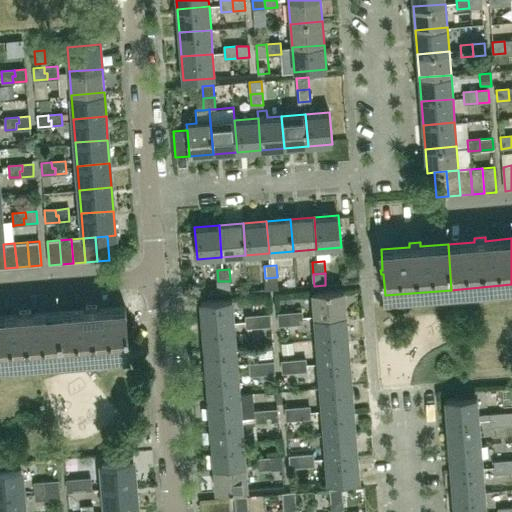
[(278,289),(277,277),(265,278),(266,290),(278,289)]
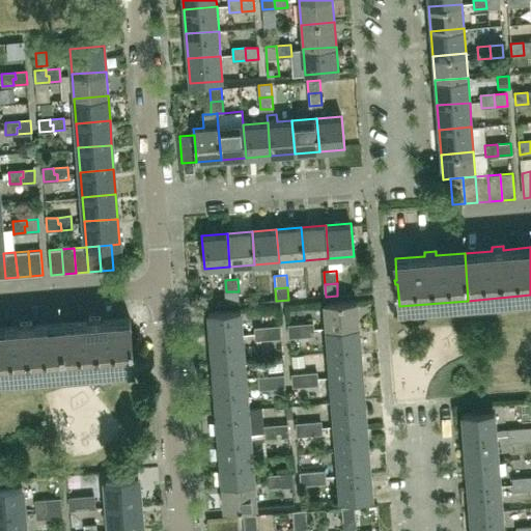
[(240,303),(239,291),(226,291),(227,304),(240,303)]
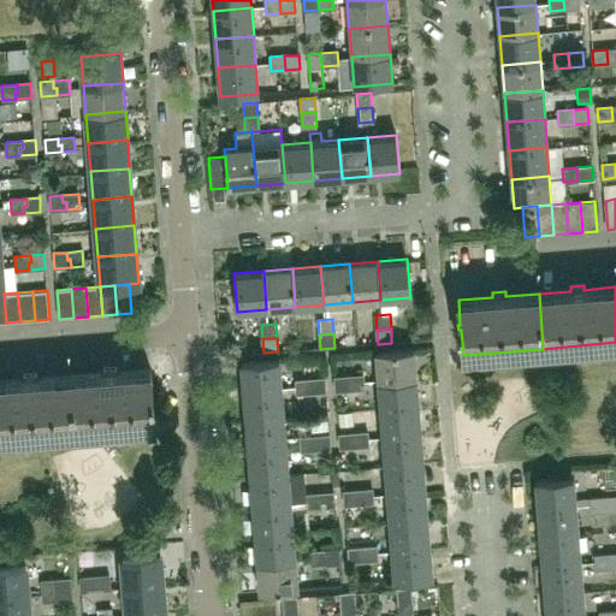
[(416,378),(414,349),(375,353),(378,381),(416,378)]
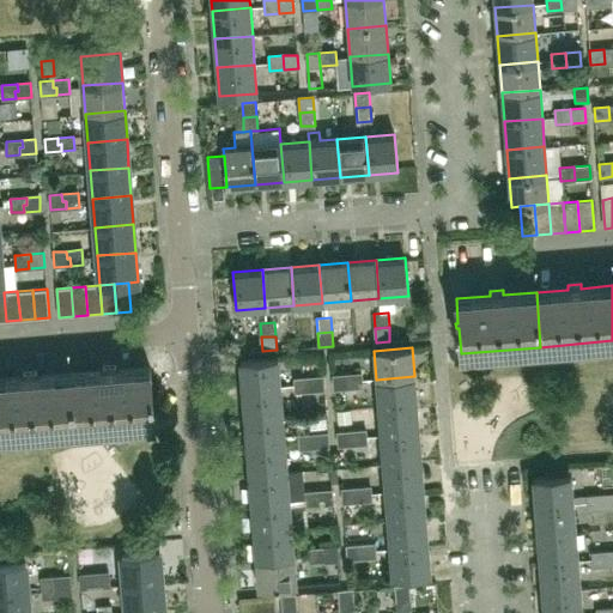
[(280,387),(278,358),(240,360),(242,390),(280,387)]
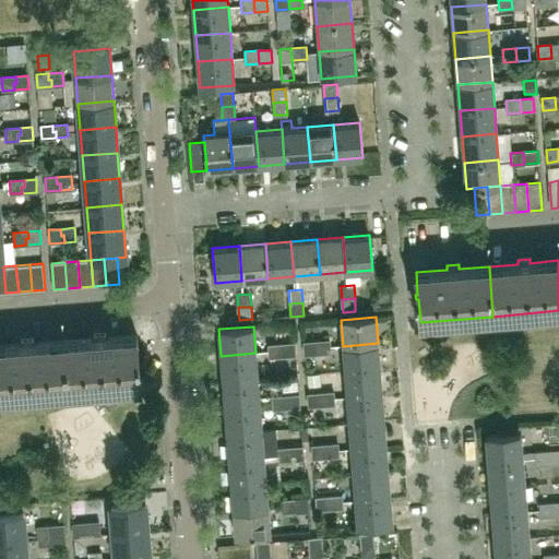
[(69,392),(142,385),(138,335),(106,337),(105,333),(93,334),(93,339),(64,341),(69,392)]
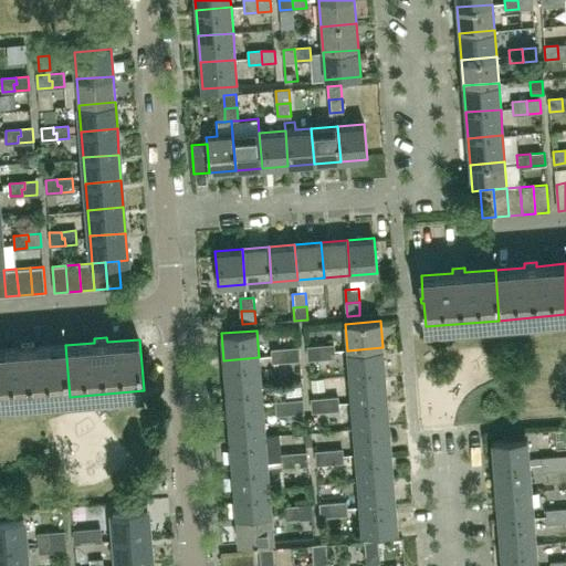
[(70,397),(65,345),(34,348),(34,344),(21,345),(22,349),(0,350),(0,401),(32,400),(70,397)]
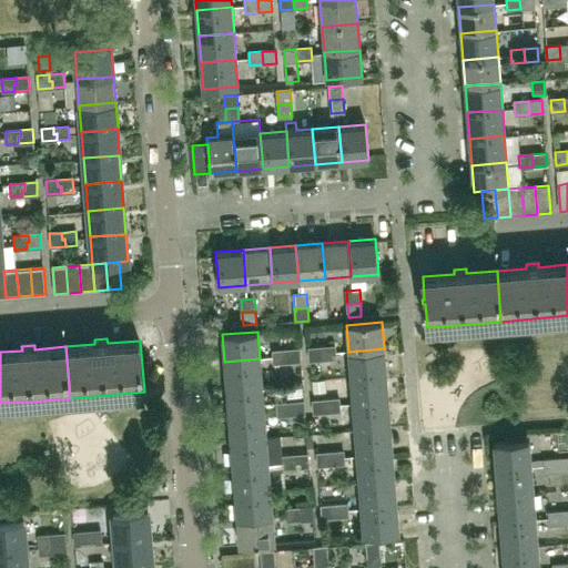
[(335,359),(334,346),(321,347),(322,361),(335,359)]
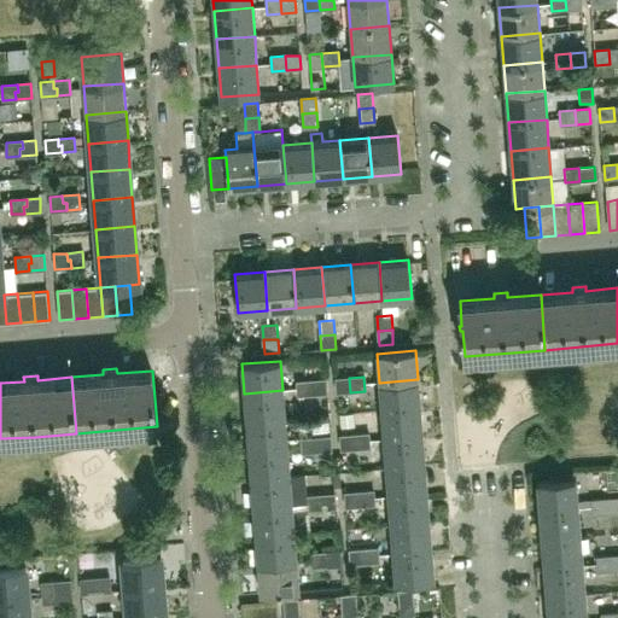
[(350,392),(349,378),(334,379),(336,394),(350,392)]
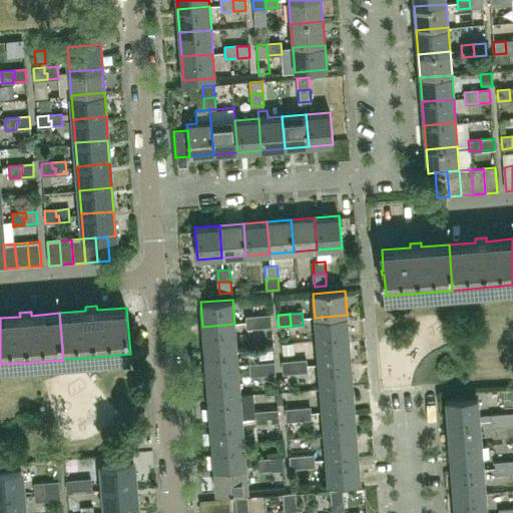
[(271,328),(270,315),(258,316),(259,328),(271,328)]
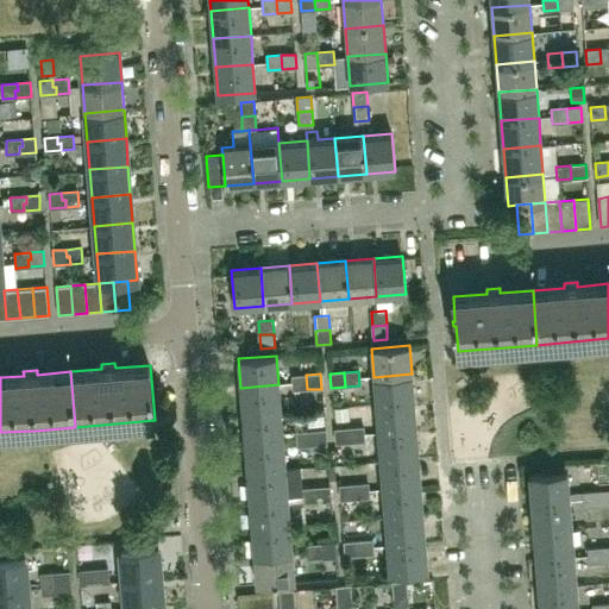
[(414,402),(412,374),(374,377),(376,405),(414,402)]
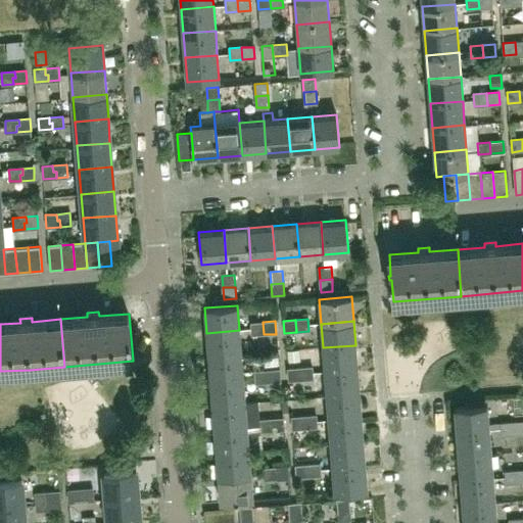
[(264,334),(263,322),(250,323),(251,335),(264,334)]
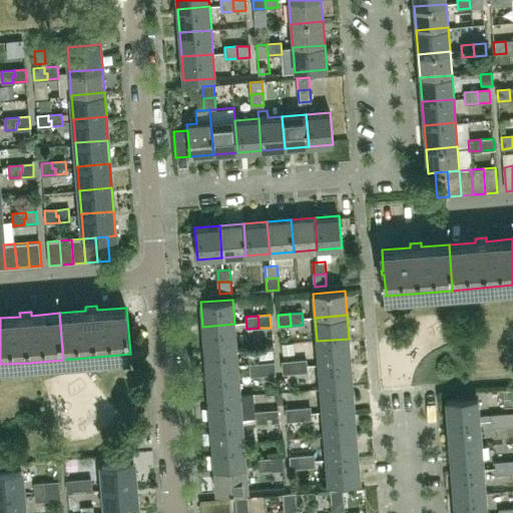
[(236,348),(234,324),(202,327),(204,350),(236,348)]
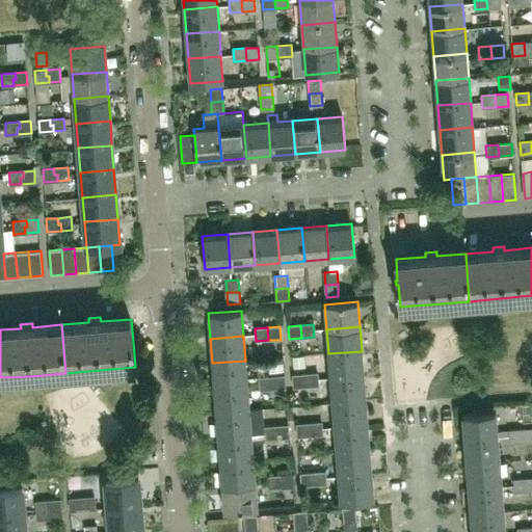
[(364,375),(362,351),(328,353),(330,378),(364,375)]
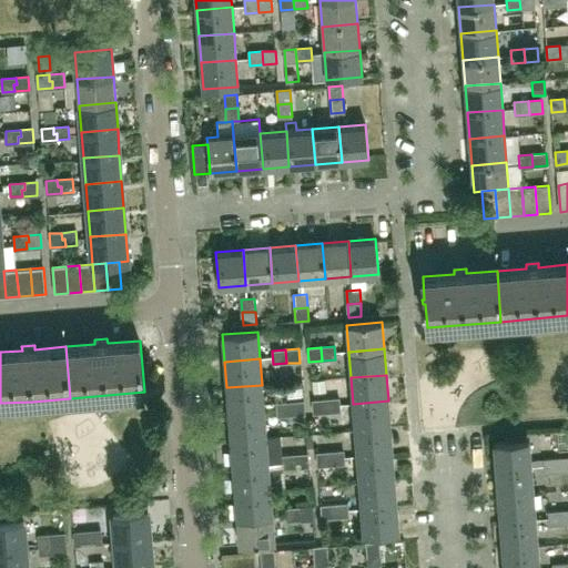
[(264,411),(262,385),(226,387),(229,414),(264,411)]
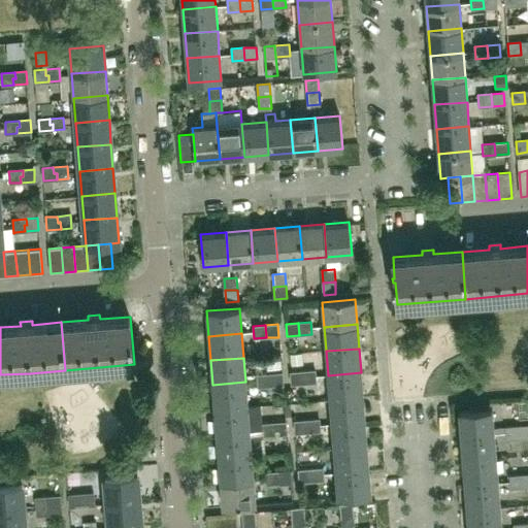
[(277,361),(255,363),(256,372),(277,370),(277,361)]
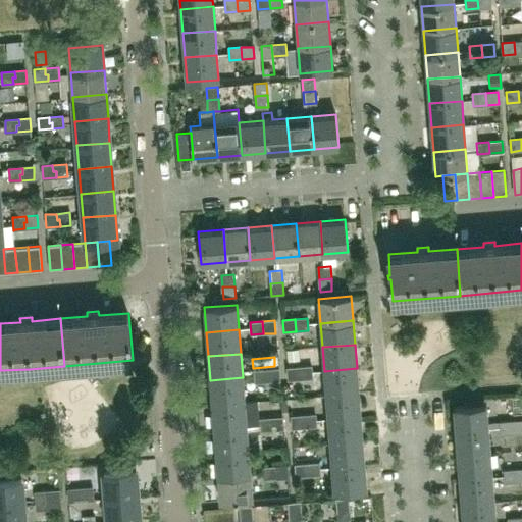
[(312,378),(311,367),(299,368),(300,378),(312,378)]
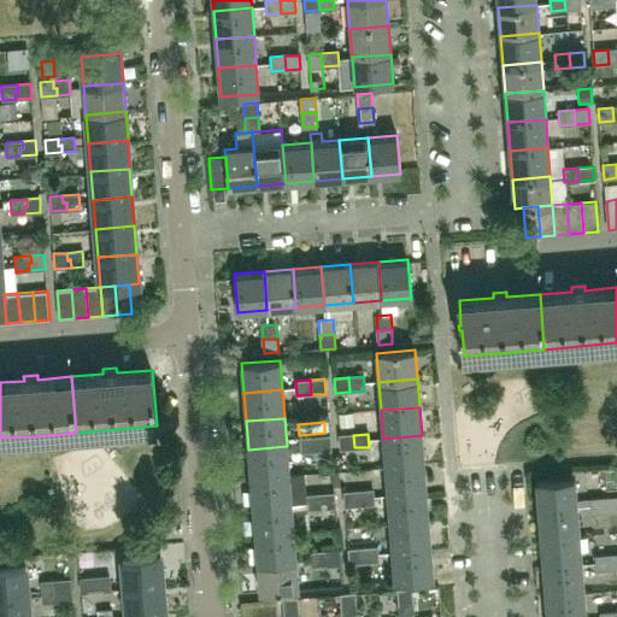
[(354,447),(353,435),(339,435),(340,448),(354,447)]
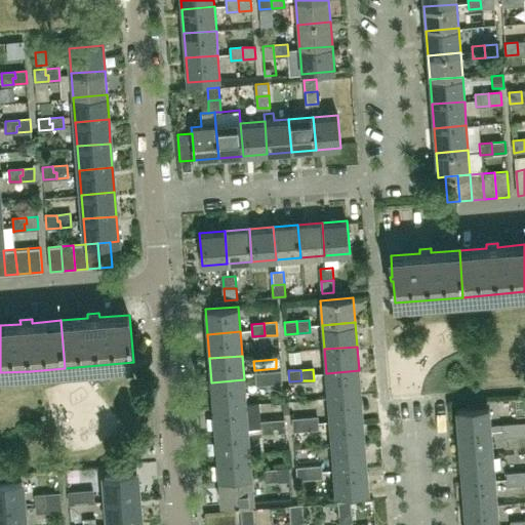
[(360,395),(359,370),(326,373),(328,398),(360,395)]
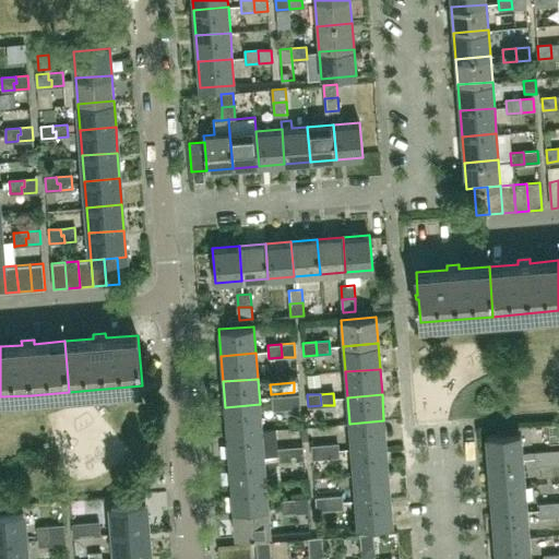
[(299,407),(298,395),(285,396),(286,408),(299,407)]
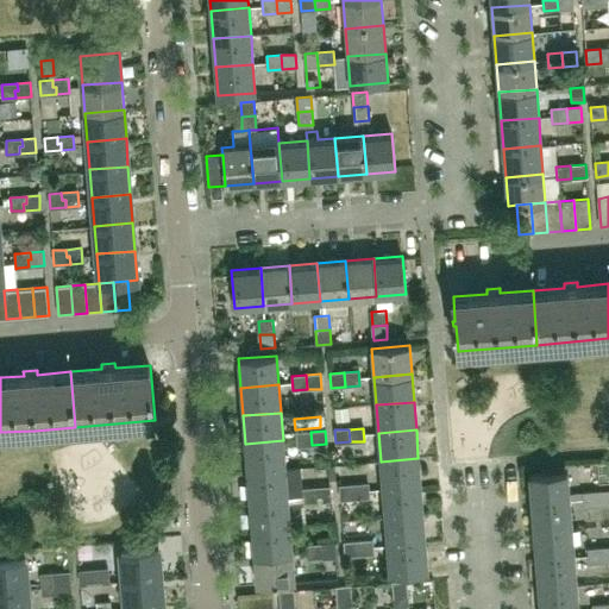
[(312,445),(311,432),(296,433),(297,446),(312,445)]
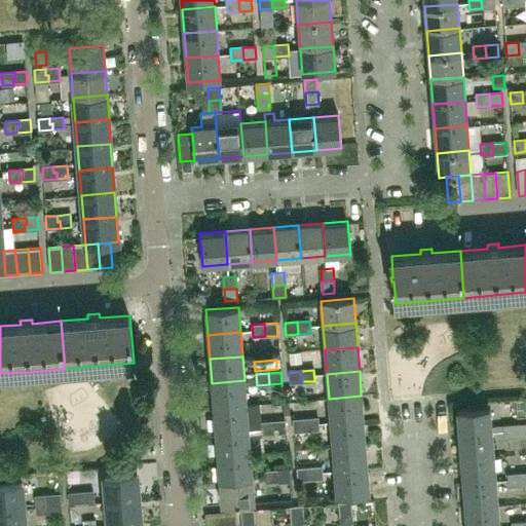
[(247,405),(245,380),(212,383),(214,407),(247,405)]
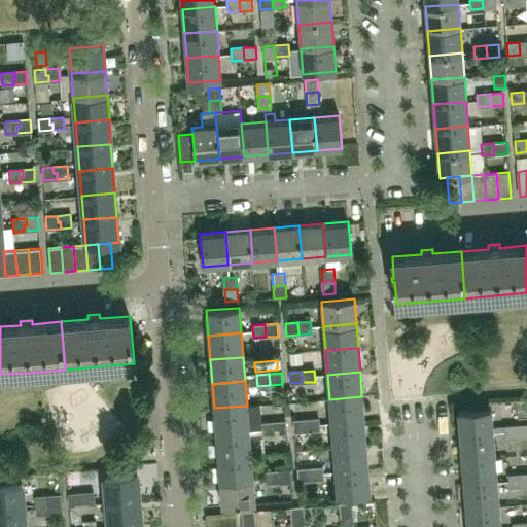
[(363,421),(361,396),(329,399),(331,423),(363,421)]
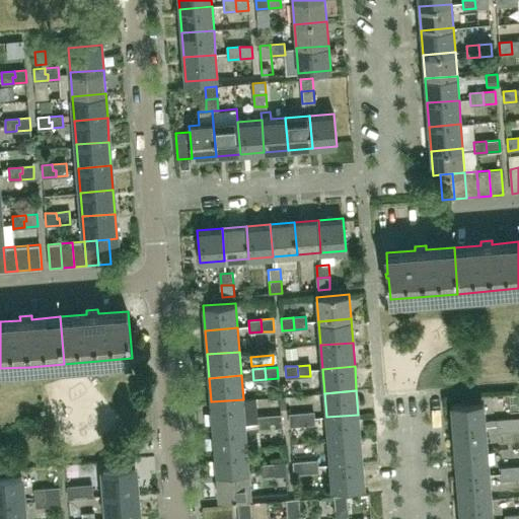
[(245,424),(243,399),(211,401),(213,426),(245,424)]
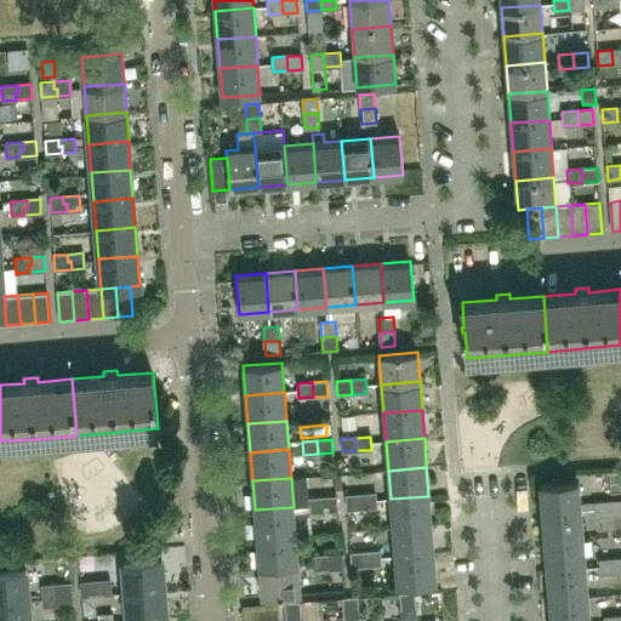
[(580,503),(579,482),(540,484),(542,514),(581,511),(581,510),(596,508),(594,502),(580,503)]
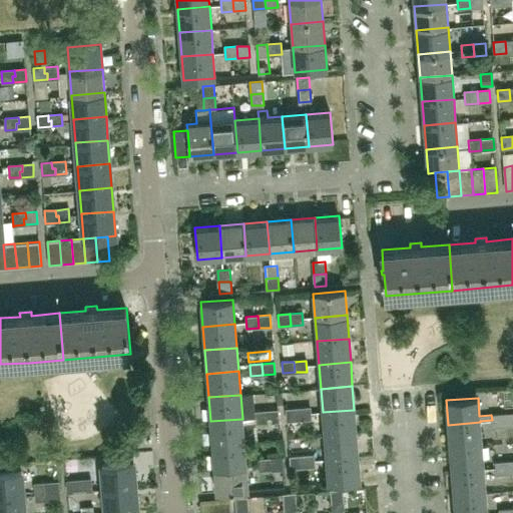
[(311,419),(310,408),(298,409),(299,420),(311,419)]
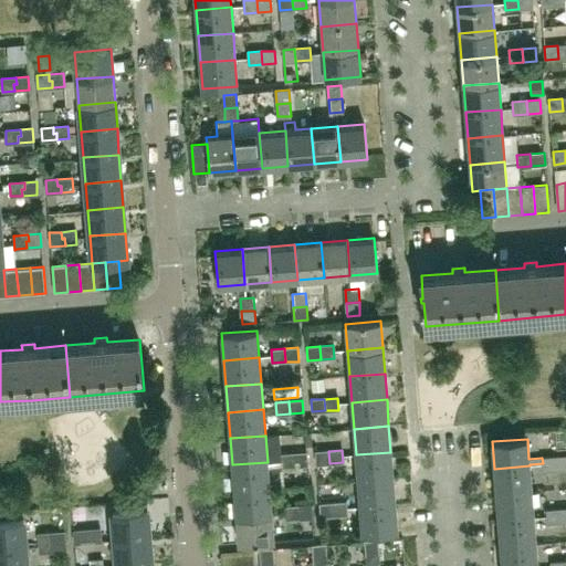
[(329,463),(328,451),(315,452),(316,464),(329,463)]
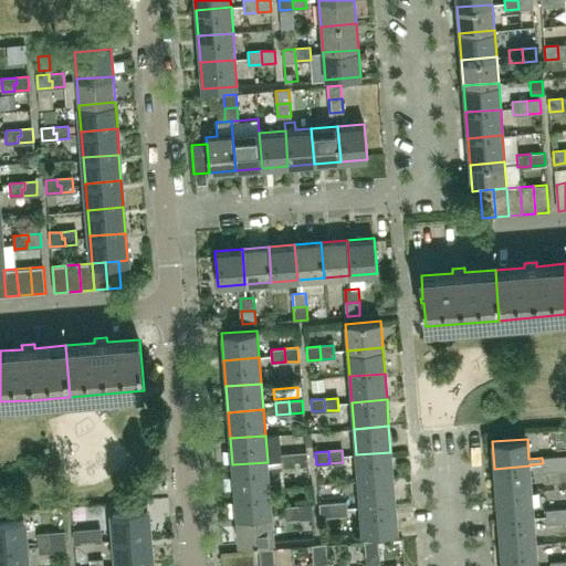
[(307,465),(306,452),(293,453),(294,465),(307,465)]
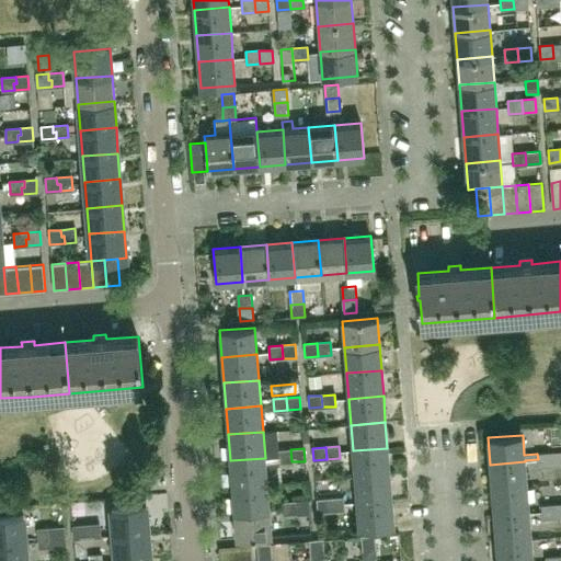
[(389,473),(387,448),(353,450),(355,477),(389,473)]
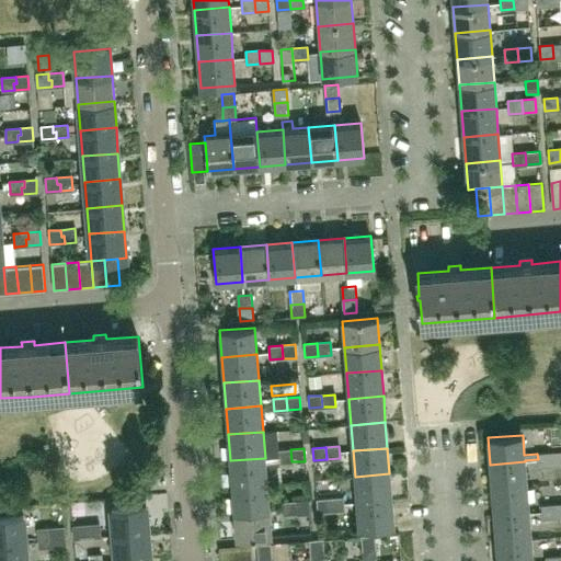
[(292,461),(290,449),(277,450),(278,462),(292,461)]
